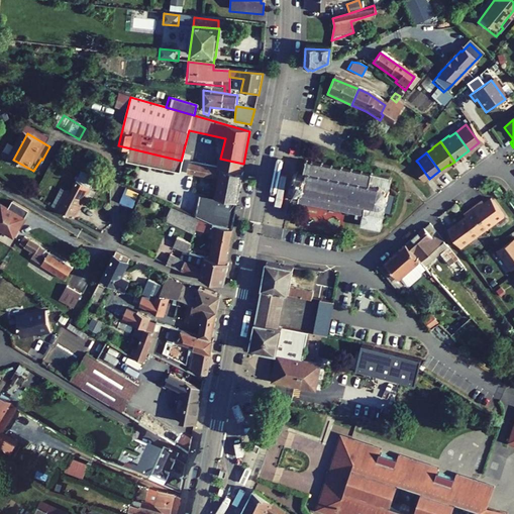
[(220,159),(218,169),(241,175),(243,164),(220,159)]
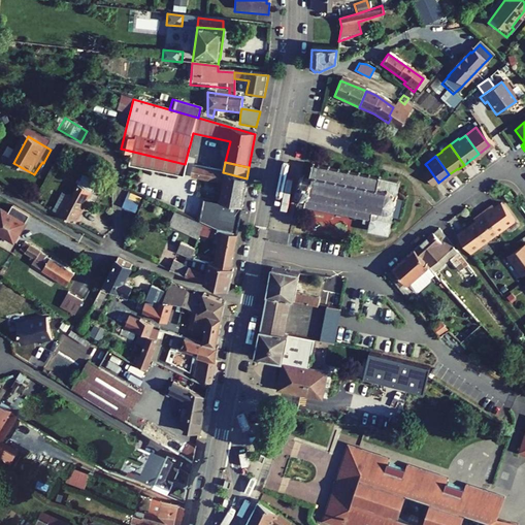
[(319,211),(321,212),(322,210),(328,211),(328,214),(331,215),(331,212),(339,214),(339,216),(342,217),(342,215),(349,216),(349,218),(351,219),(352,216),(359,218),(359,220),(361,221),(362,218),(363,219),(362,224),(368,225),(367,231),(388,234),(392,209),(394,210),(394,208),(393,208),(395,197),(396,197),(396,195),(395,195),(397,183),(379,179),(379,176),(376,176),(376,178),(368,177),(368,175),(366,174),(366,176),(358,175),(359,173),(356,173),(356,174),(349,173),(349,171),(347,171),(347,173),(337,171),(338,170),(335,169),(335,171),(328,170),(328,168),(326,168),(326,169),(319,168),(319,166),(316,166),(316,168),(313,167),(314,165),(310,165),(310,167),(308,166),(308,168),(310,169),(309,176),(306,176),(306,178),(308,178),(308,181),(304,179),(304,177),(302,177),(302,179),(299,178),(299,182),(301,182),(300,189),(298,189),(297,191),(299,192),(299,193),(301,194),(301,192),(306,193),(305,195),(303,194),(303,197),(305,197),(304,205),(302,205),(302,206),(303,207),(303,208),(305,209),(305,207),(308,208),(308,209),(312,210),(312,208),(319,209),(319,211)]
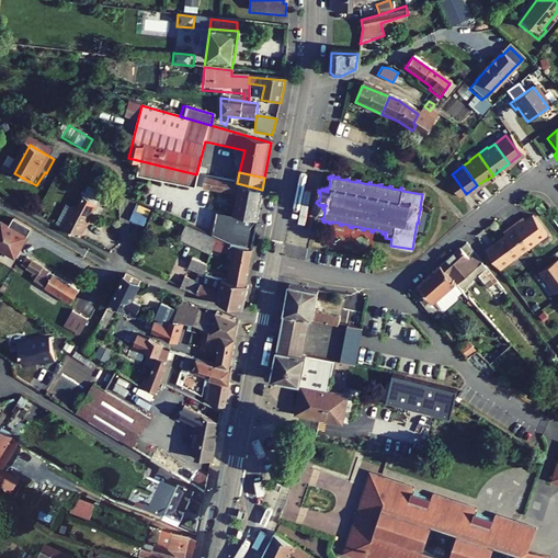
[(238,195),(232,228),(255,234),(263,190),(262,190),(237,183),(206,177),(204,189),(238,195)]
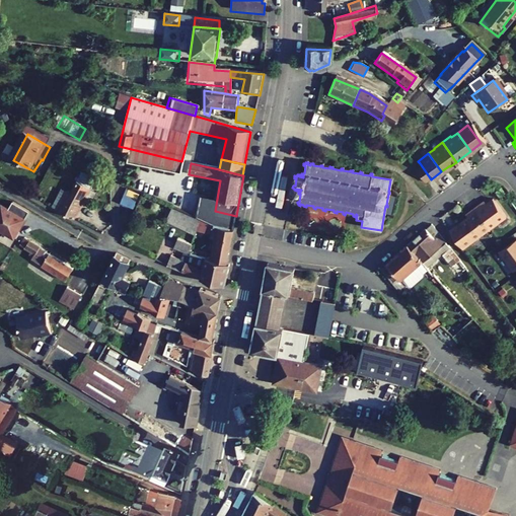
[(420,163),(411,169),(421,182),(429,176),(420,163)]
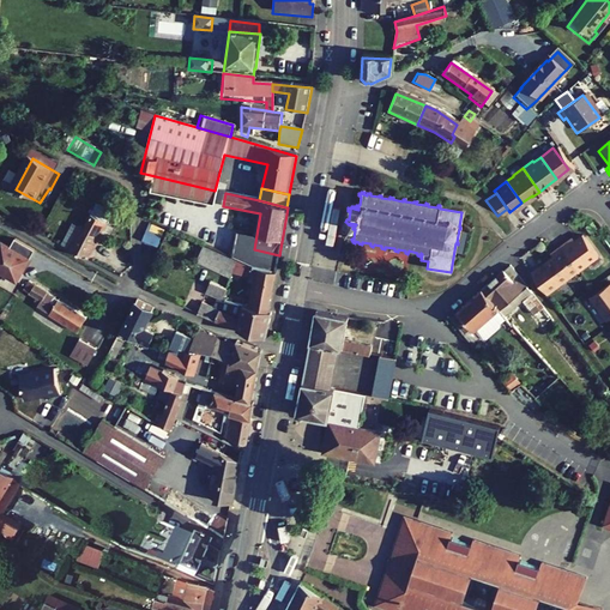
[(113,212),(95,203),(90,213),(103,221),(96,235),(100,237),(113,212)]
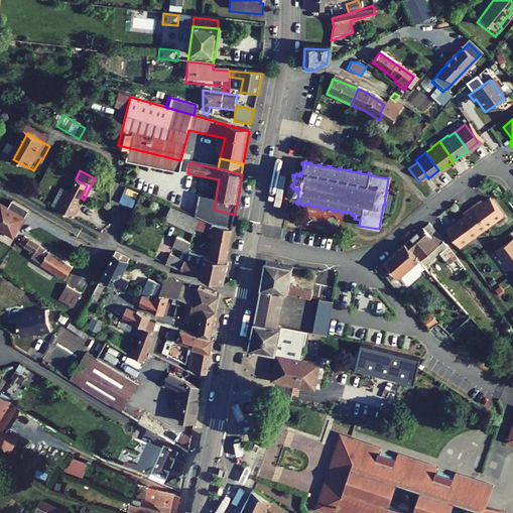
[(87,185),(76,179),(70,191),(68,190),(67,191),(56,209),(56,210),(74,218),(84,200),(81,198),(87,185)]
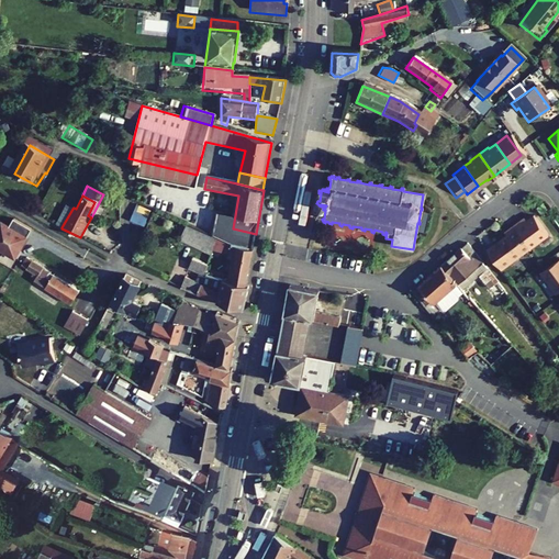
[(73,209),(66,205),(56,224),(62,227),(73,209)]
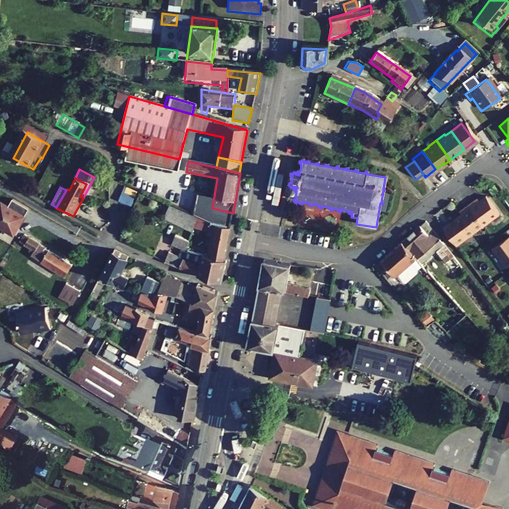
[(137,193),(125,188),(120,201),(132,206),(137,193)]
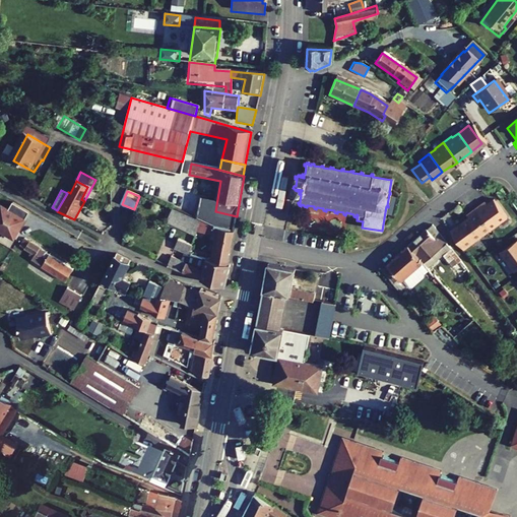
[(27,211),(10,201),(6,208),(0,205),(0,232),(11,239),(27,211)]
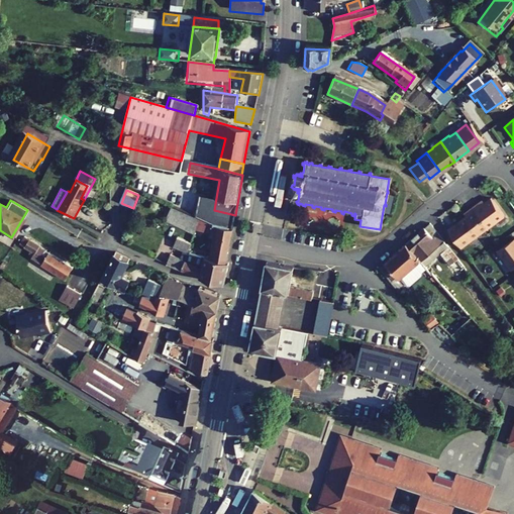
[(474,204),(468,209),(483,229),(499,218),(486,200),(476,207),(474,204)]
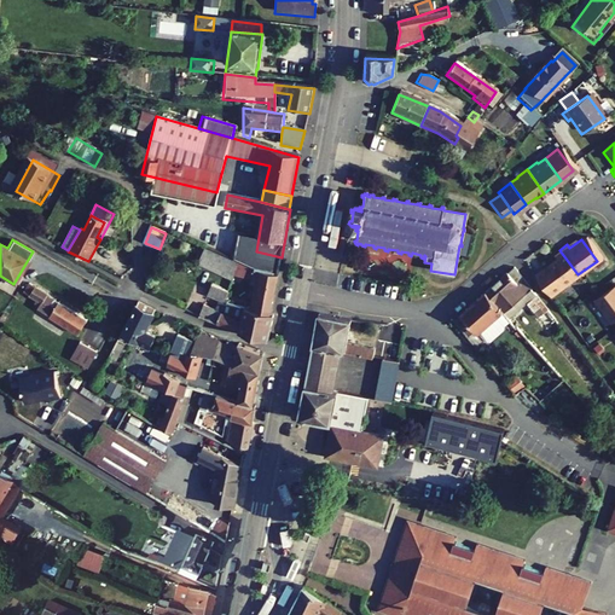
[(199,245),(193,261),(198,264),(204,249),(199,245)]
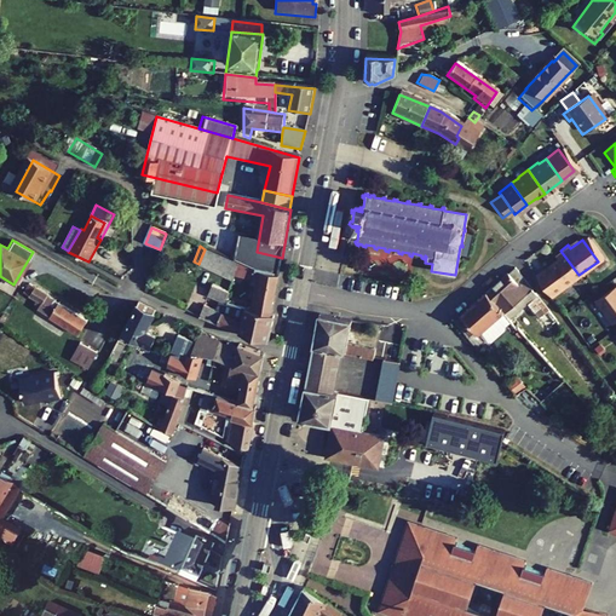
[(197,266),(232,281),(240,264),(205,249),(199,264),(197,266)]
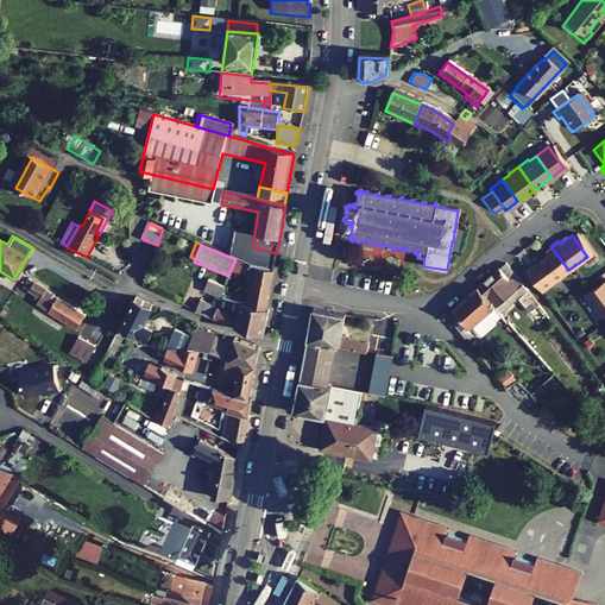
[(546,254),(534,263),(549,284),(568,270),(550,246),(543,251),(546,254)]
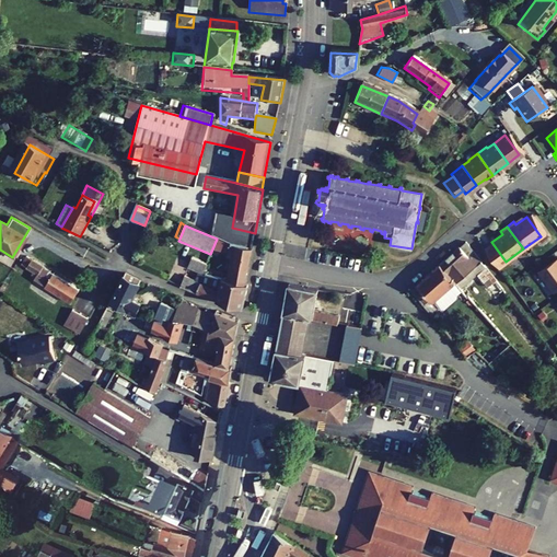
[(232,228),(227,238),(253,242),(255,233),(232,228)]
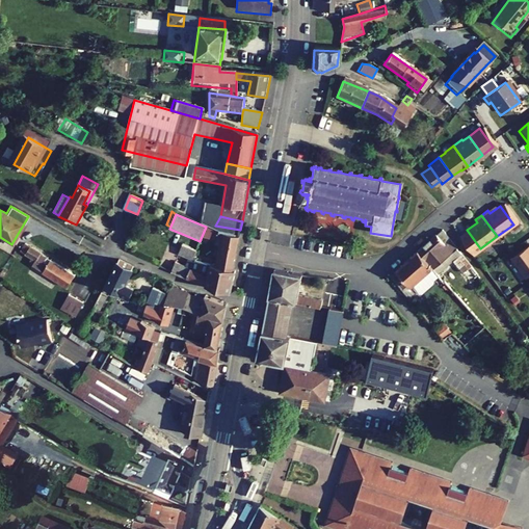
[(211,226),(210,230),(220,234),(239,238),(240,230),(215,226),(215,227),(211,226)]
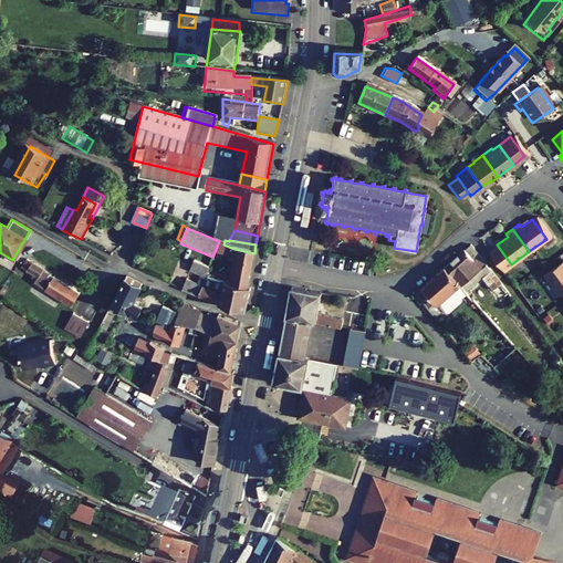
[(236,264),(231,287),(248,290),(254,253),(235,249),(223,244),(220,242),(216,250),(230,257),(229,262),(236,264)]
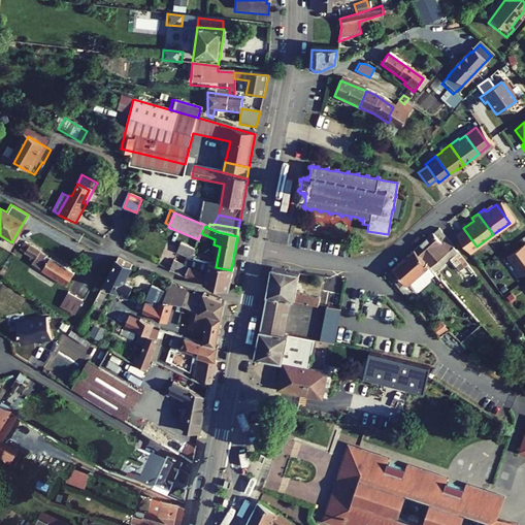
[(438,230),(414,251),(433,273),(449,261),(465,286),(473,280),(452,248),(438,230)]
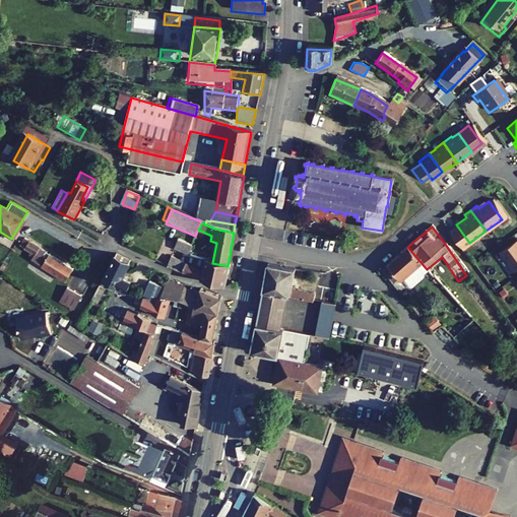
[(23,238),(19,245),(30,252),(27,258),(64,281),(72,268),(23,238)]
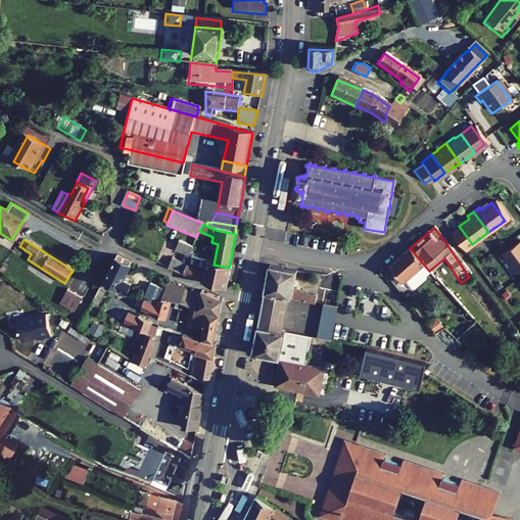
[(176,249),(186,254),(187,252),(189,253),(192,246),(180,240),(176,249)]
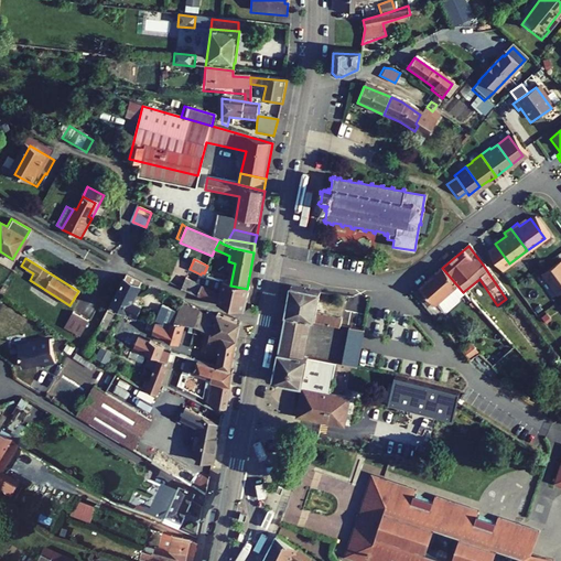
[(560,267),(558,262),(538,277),(553,298),(560,291),(560,267)]
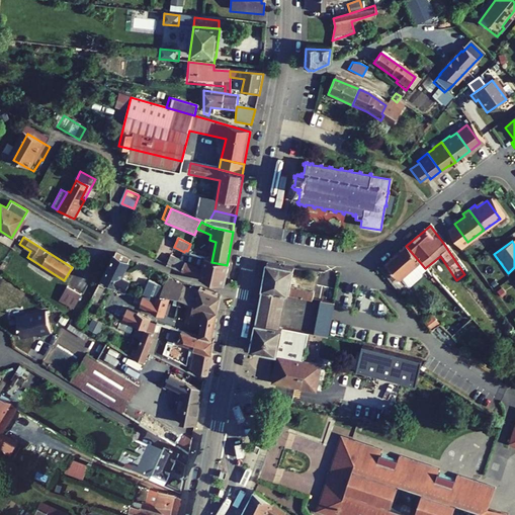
[(425,268),(406,246),(389,261),(390,262),(382,268),(400,288),(406,283),(409,285),(412,286),(423,277),(423,274),(427,271),(425,268)]
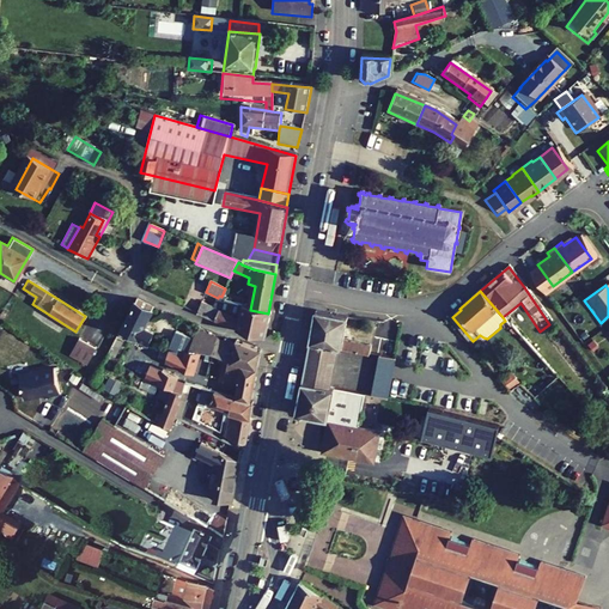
[(218,298),(214,309),(208,321),(237,334),(265,340),(270,314),(268,314),(250,310),(221,302),(224,298),(221,297),(219,296),(218,298)]
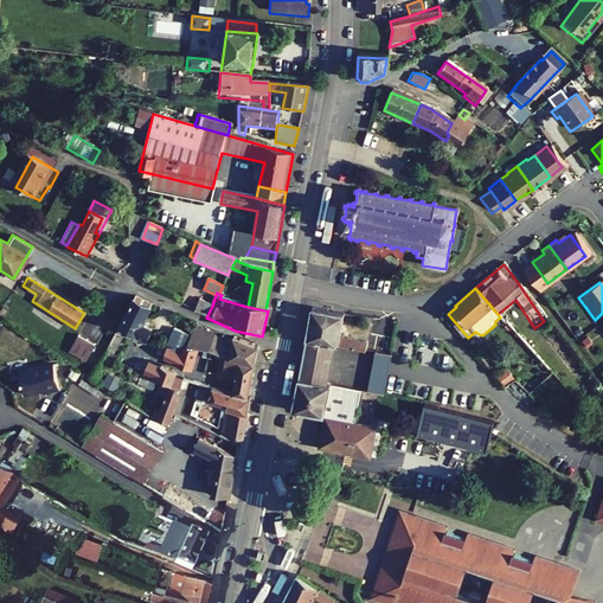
[(133,297),(120,325),(146,338),(152,326),(143,322),(151,307),(133,297)]
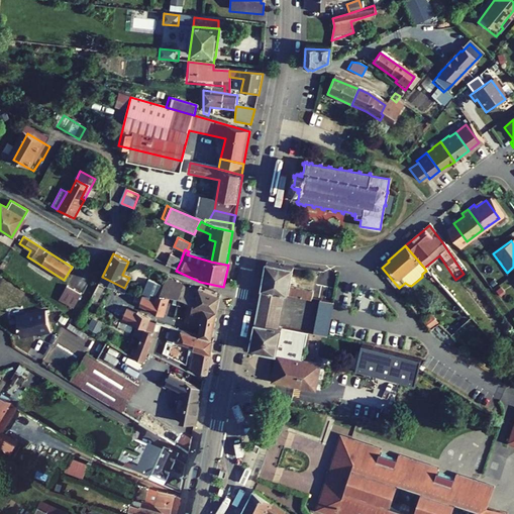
[(170,255),(166,266),(176,271),(181,261),(170,255)]
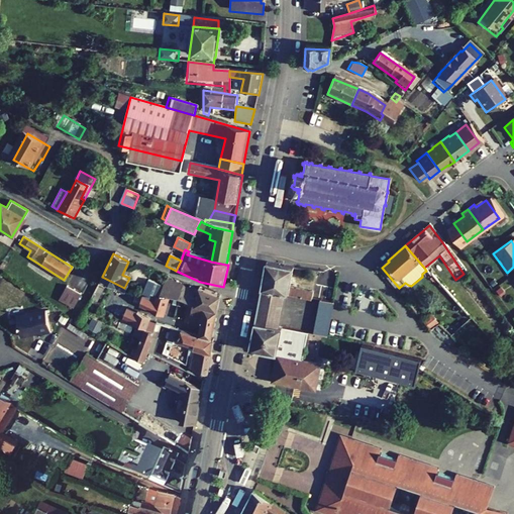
[(293,269),(266,265),(261,292),(283,296),(314,302),(314,293),(290,289),(293,269)]
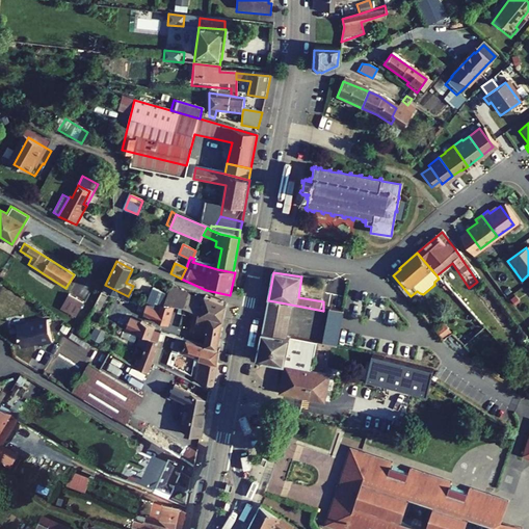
[(333,282),(323,280),(322,286),(325,286),(324,293),(332,294),(333,282)]
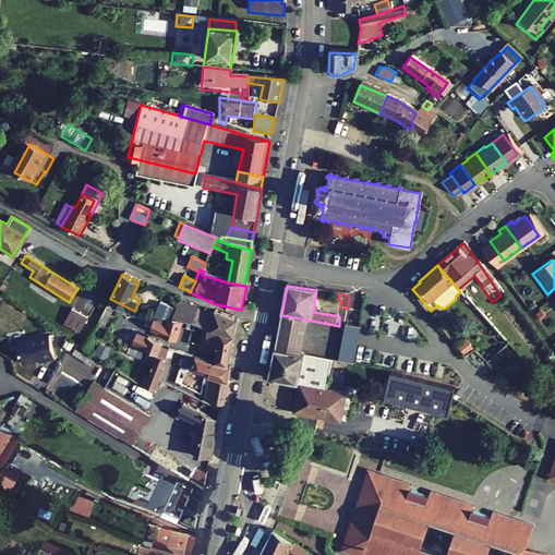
[(505,302),(501,296),(492,302),(496,309),(505,302)]
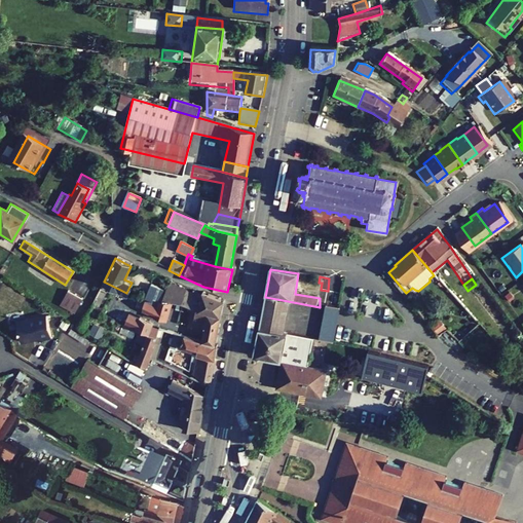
[(167,285),(163,294),(160,303),(171,304),(173,304),(176,303),(194,310),(220,320),(223,303),(201,294),(199,298),(167,285)]
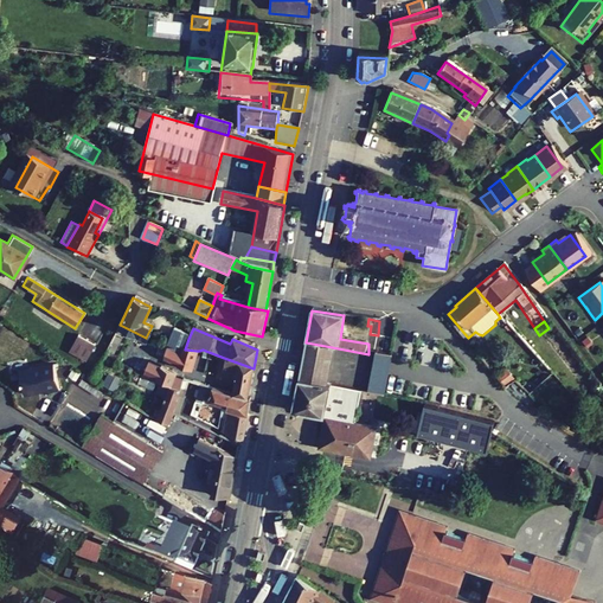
[(78,333),(69,350),(87,359),(96,341),(78,333)]
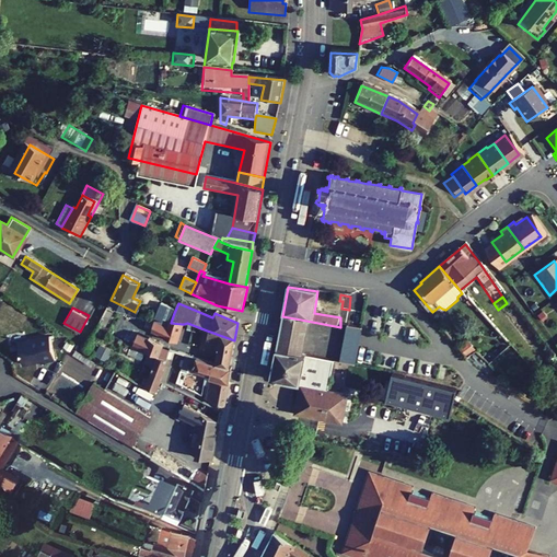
[(154,316),(167,322),(171,323),(174,313),(159,308),(154,316)]
